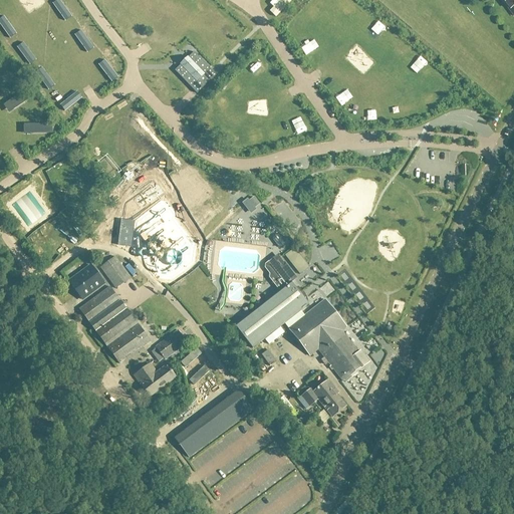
[(133,0),(122,5),(126,15),(138,10),(133,0)]
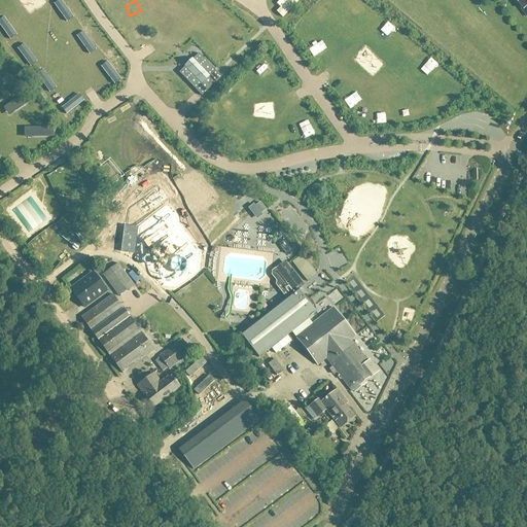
[(526,0),(514,0),(526,15),(526,0)]
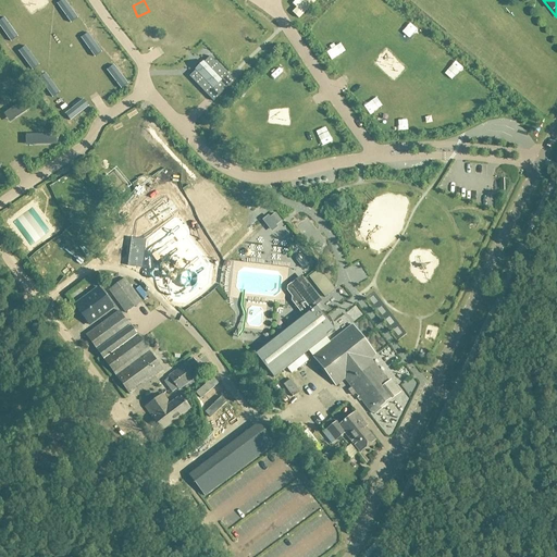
[(236,46),(229,49),(233,58),(239,54),(236,46)]
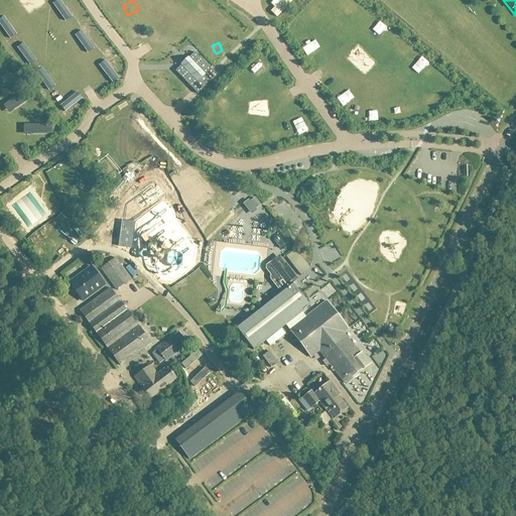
[(217,76),(195,52),(175,71),(198,94),(217,76)]
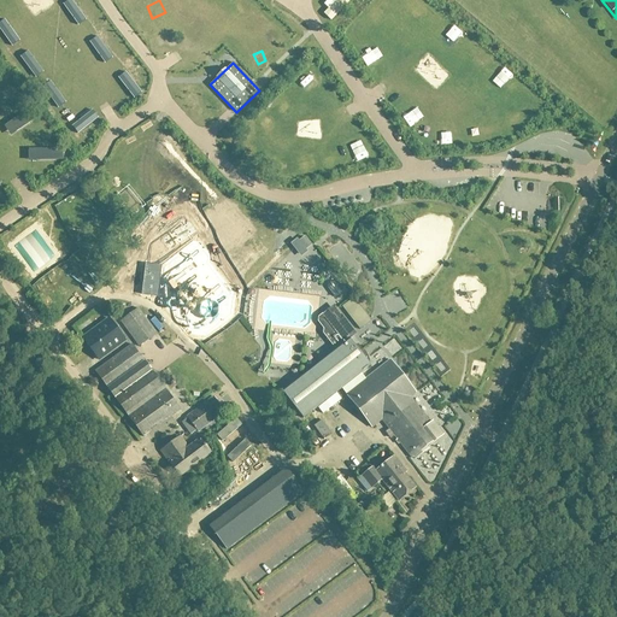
[(170,69),(163,74),(171,86),(183,77),(178,70),(174,74),(170,69)]
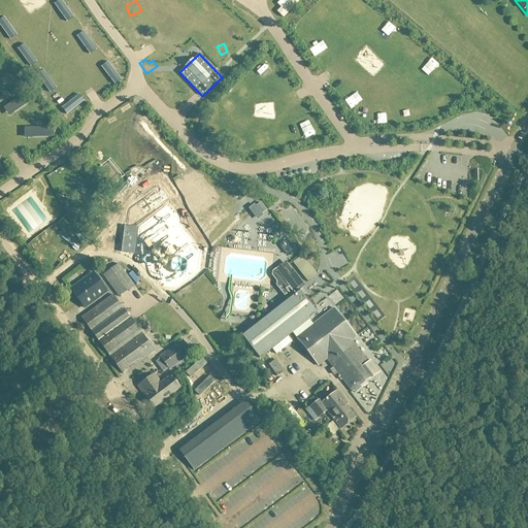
[(162,64),(146,73),(150,78),(165,69),(162,64)]
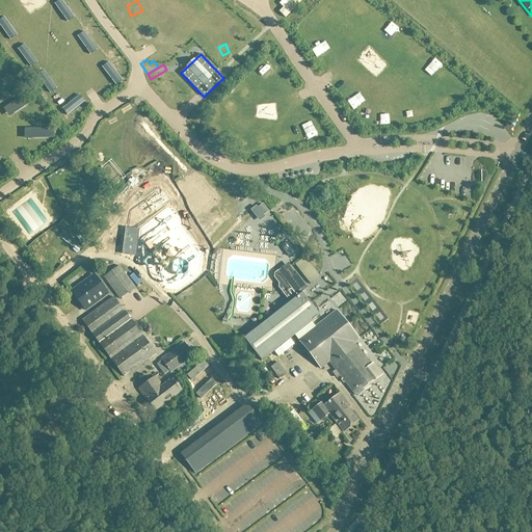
[(8,106),(15,114),(32,103),(26,95),(8,106)]
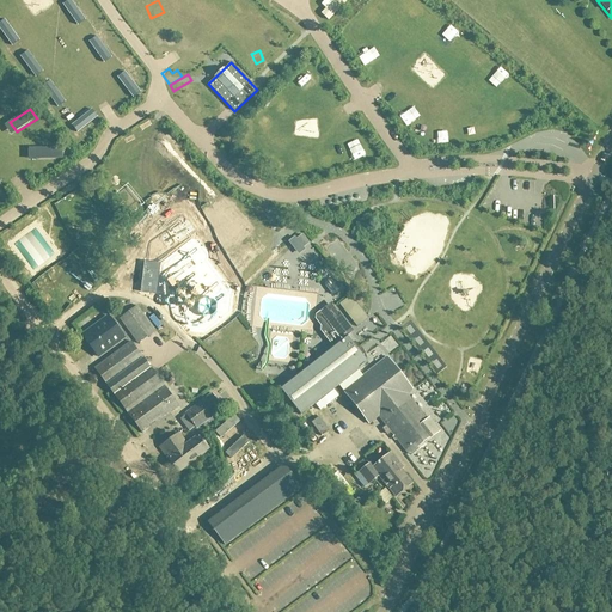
[(40,148),(40,160),(63,160),(63,148),(40,148)]
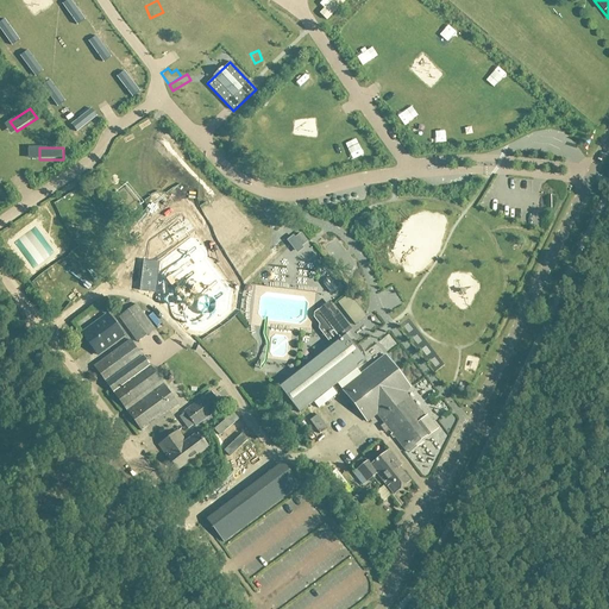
[(289,244),(295,251),(307,243),(301,236),(289,244)]
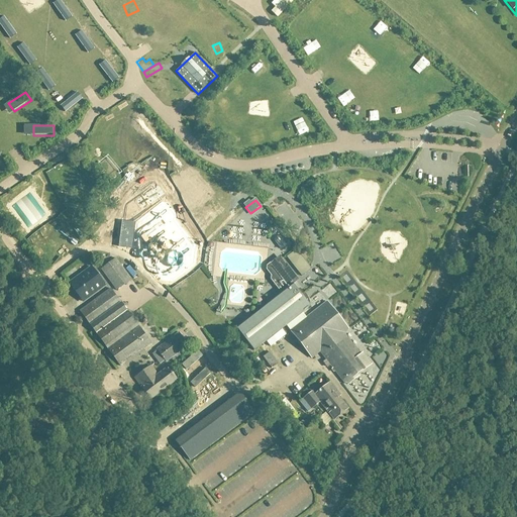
[(135,223),(122,222),(119,247),(132,249),(135,223)]
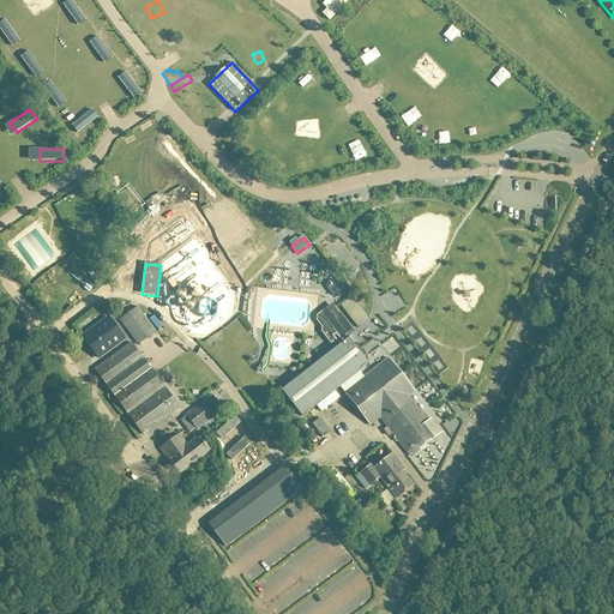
[(120,320),(139,345),(156,332),(137,307),(120,320)]
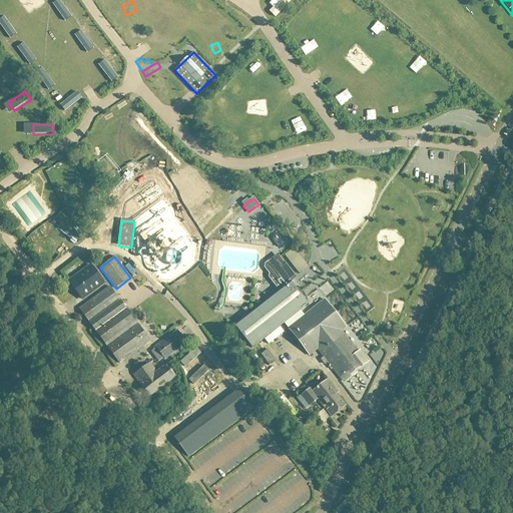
[(279,291),(235,324),(234,325),(236,328),(233,330),(243,343),(246,341),(251,348),(271,334),(280,327),(284,324),(300,311),(308,305),(291,283),(296,278),(280,257),(277,260),(275,257),(272,259),(274,262),(270,265),(269,278),(279,291)]
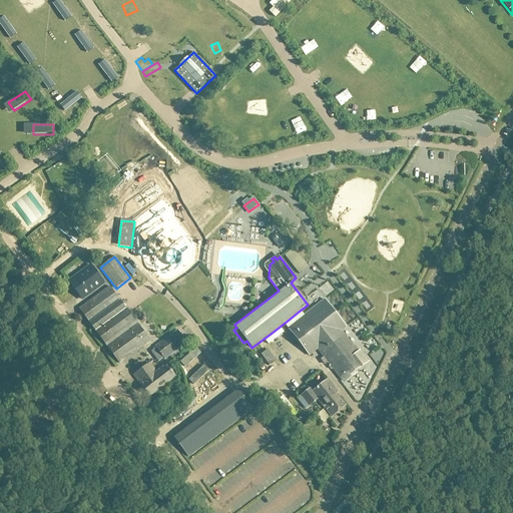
[(82,300),(104,284),(91,266),(69,282),(82,300)]
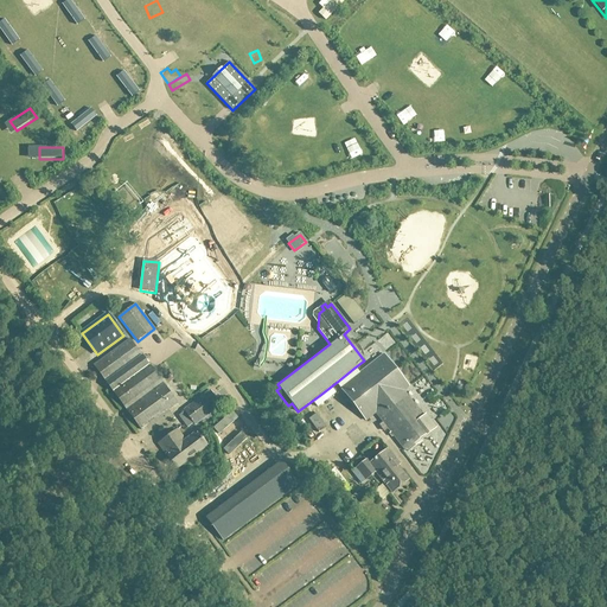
[(142,356),(129,339),(94,366),(106,383),(141,430),(178,404),(142,356)]
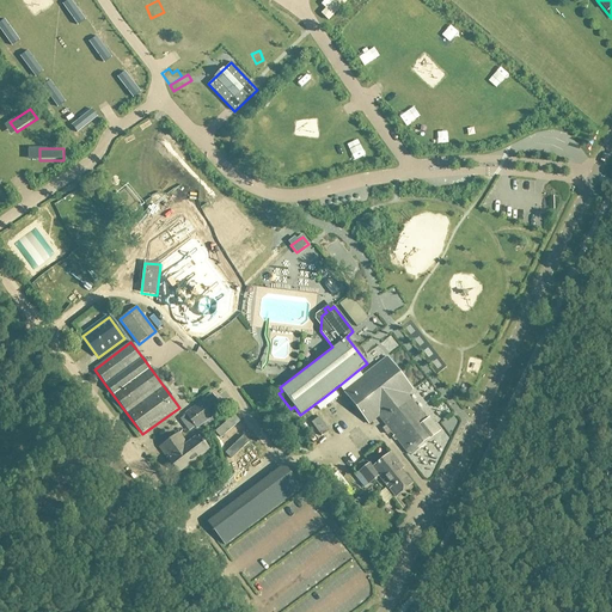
[(367,373),(422,444),(436,433),(407,395),(412,391),(387,357),(367,373)]
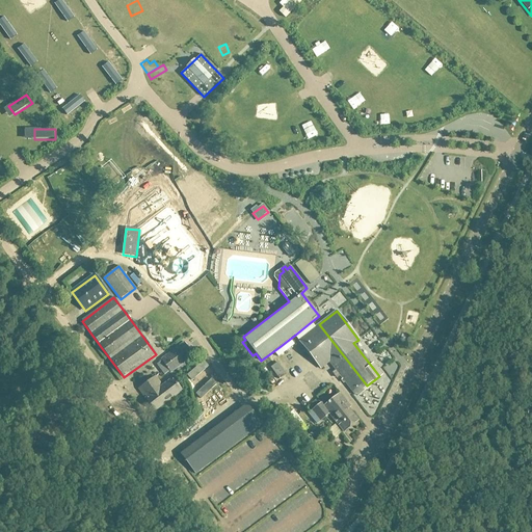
[(298,341),(315,327),(311,322),(294,336),(298,341)]
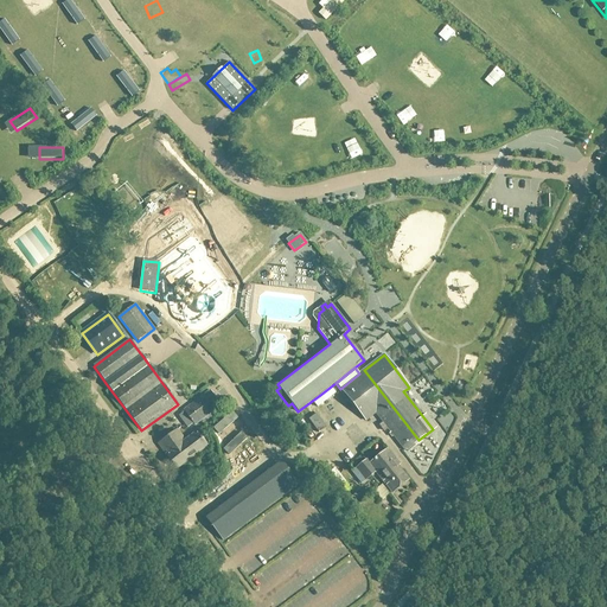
[(404,451),(419,440),(364,370),(340,389),(366,421),(376,414),(390,433),(389,434),(391,438),(394,436),(404,451)]
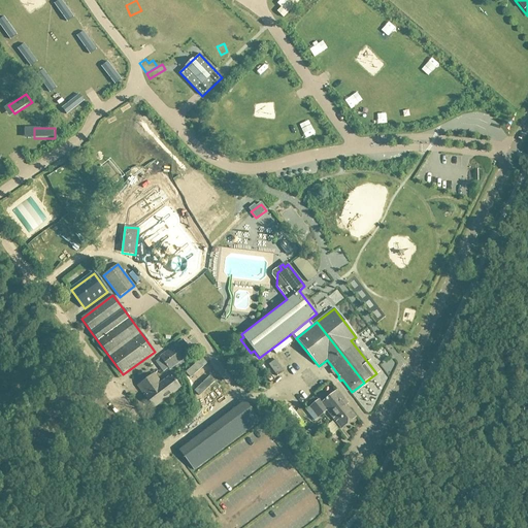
[(293,342),(288,336),(278,343),(284,350),(293,342)]
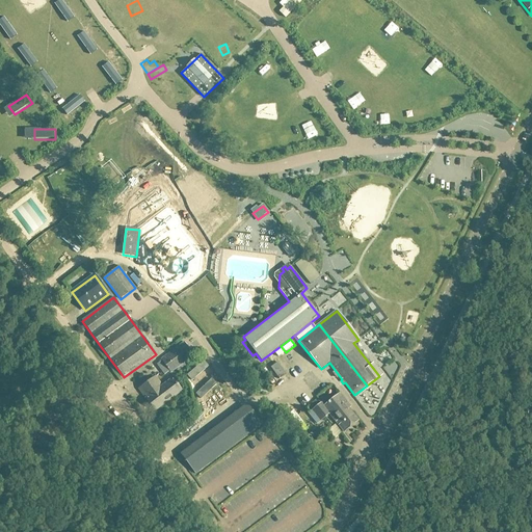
[(194,355),(184,342),(161,360),(170,373),(194,355)]
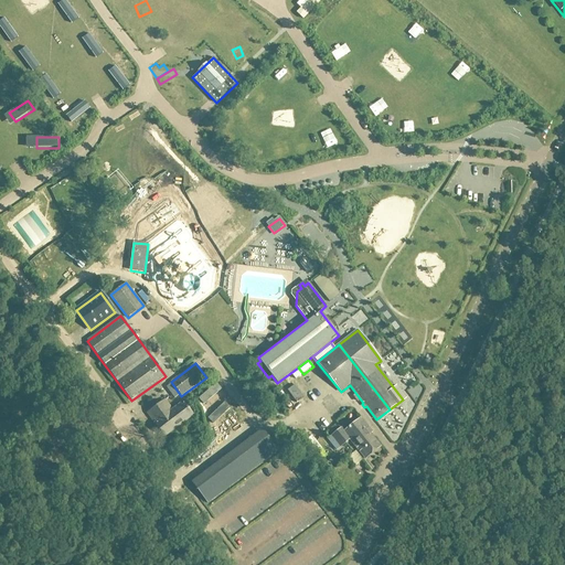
[(164,437),(193,415),(183,402),(172,411),(166,401),(147,414),(164,437)]
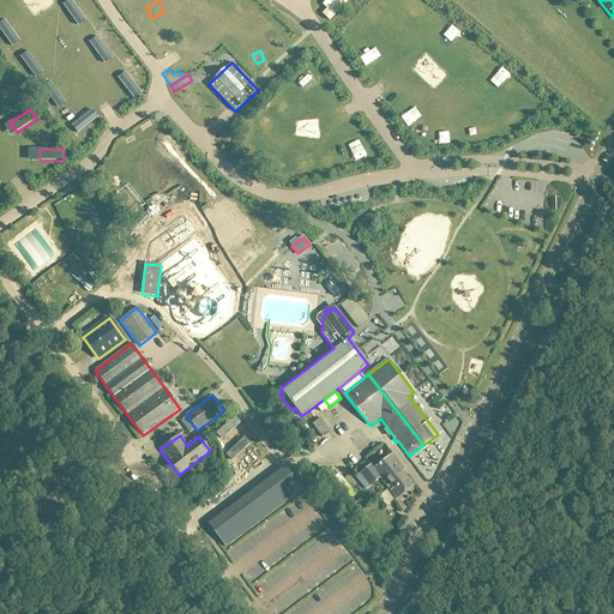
[(420,463),(426,471),(441,458),(435,451),(420,463)]
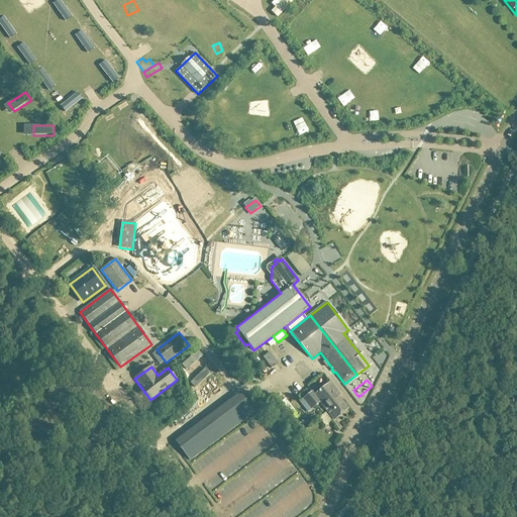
[(338,398),(340,396),(329,383),(315,395),(312,392),(300,402),(308,412),(320,402),(329,414),(331,412),(336,418),(347,409),(338,398)]
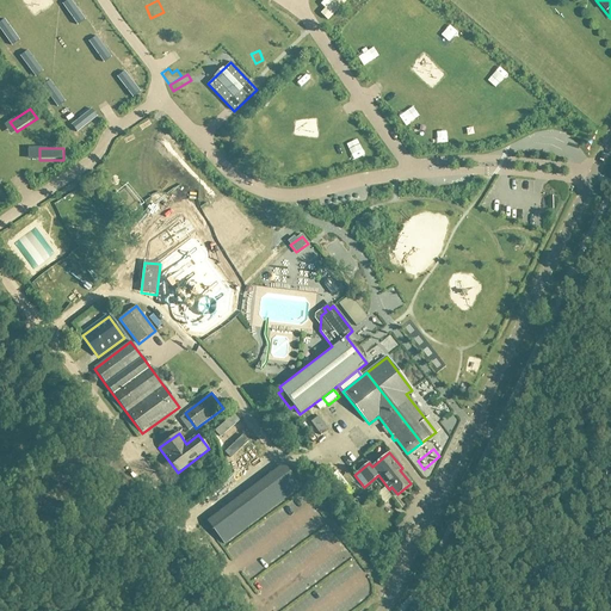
[(384,503),(393,498),(384,488),(377,494),(384,503)]
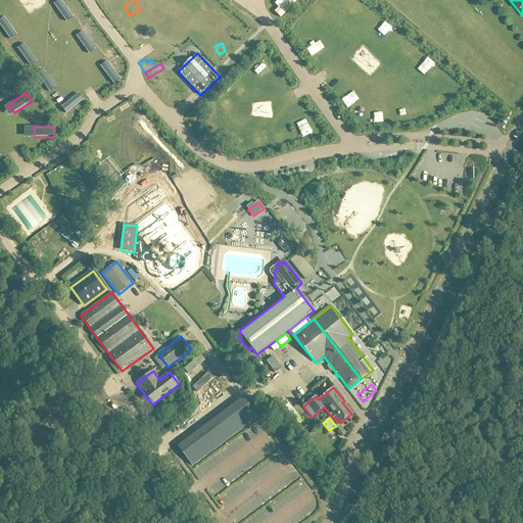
[(225,442),(212,426),(180,450),(192,467),(225,442)]
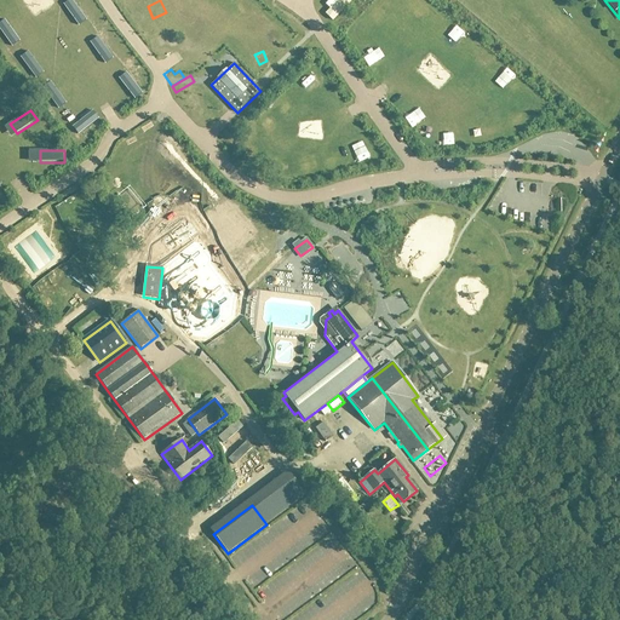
[(326,585),(331,592),(350,580),(346,573),(326,585)]
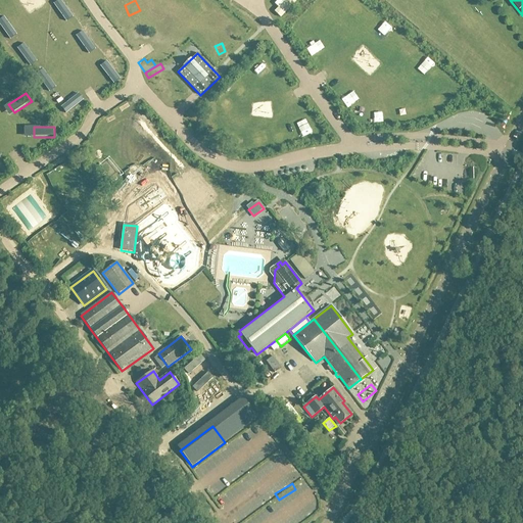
[(314,492),(292,511),(299,520),(321,502),(314,492)]
